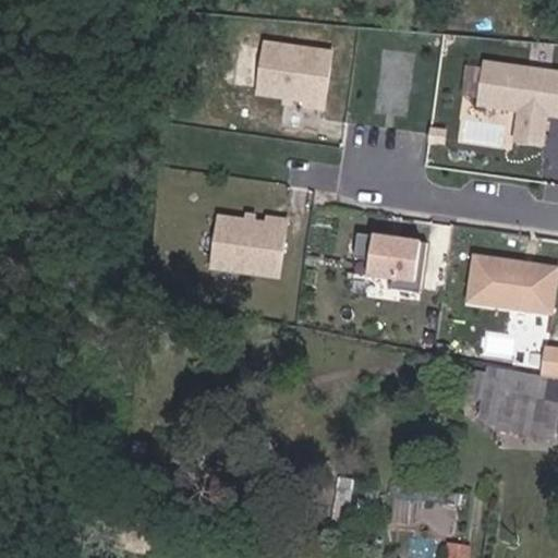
[(326,112),(332,53),(262,45),(255,98),(281,101),(280,107),(326,112)]
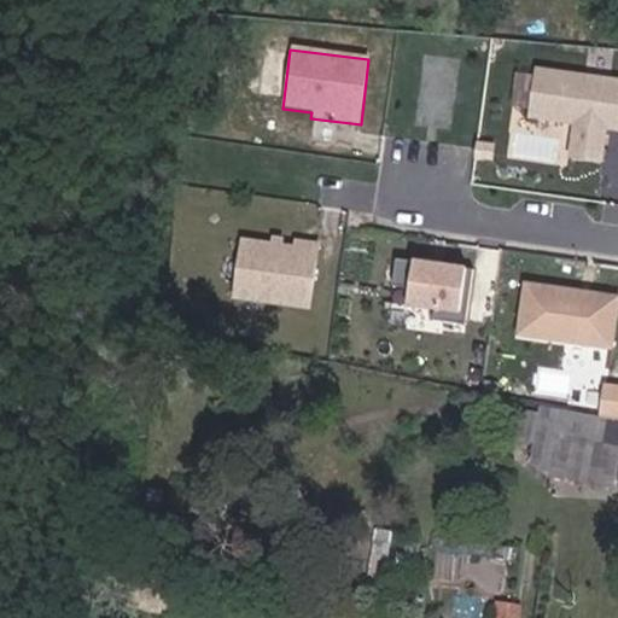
[(617,134),(617,77),(536,66),(529,120),(575,126),(570,159),(602,164),(607,133),(617,134)]
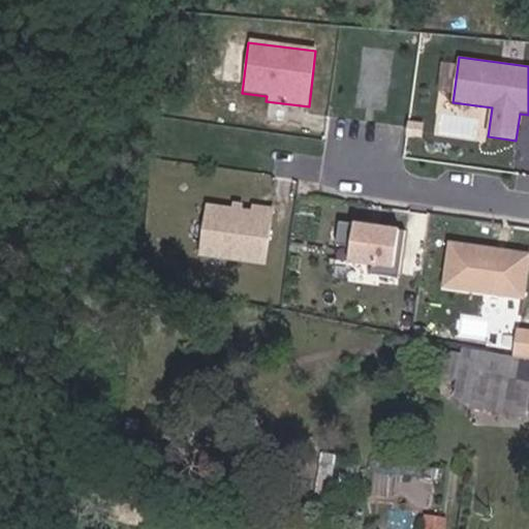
[(198,257),(267,268),(275,209),(252,206),(252,211),(207,204),(198,257)]
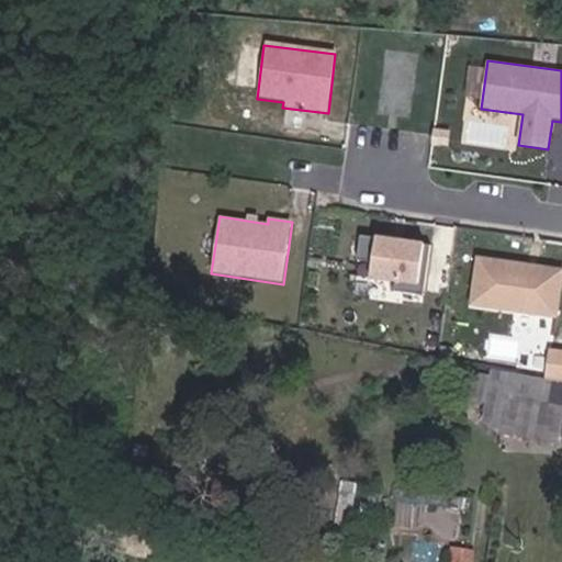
[(424,246),(375,238),(368,281),(417,289),(424,246)]
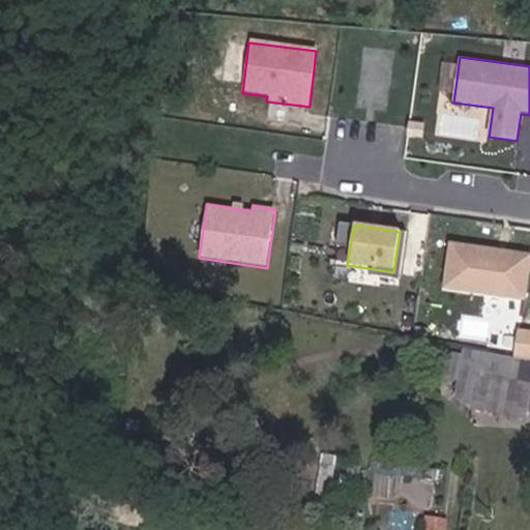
[(529,283),(529,253),(448,242),(442,290),(528,301),(529,283)]
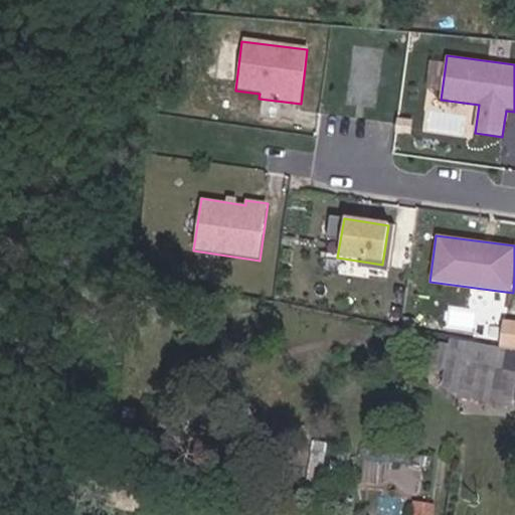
[(514,322),(502,320),(498,346),(514,348),(514,322)]
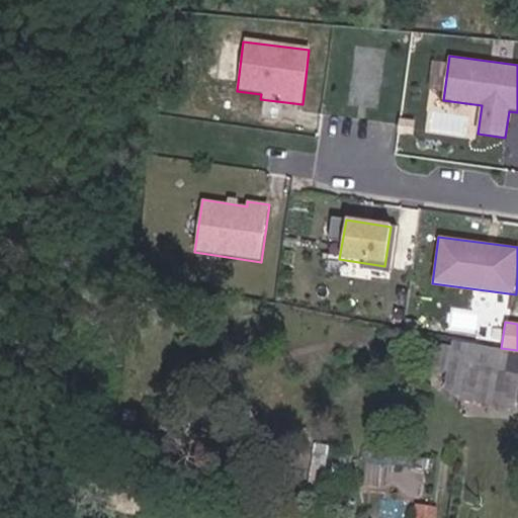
[(464,365),(503,372),(506,353),(468,345),(464,365)]
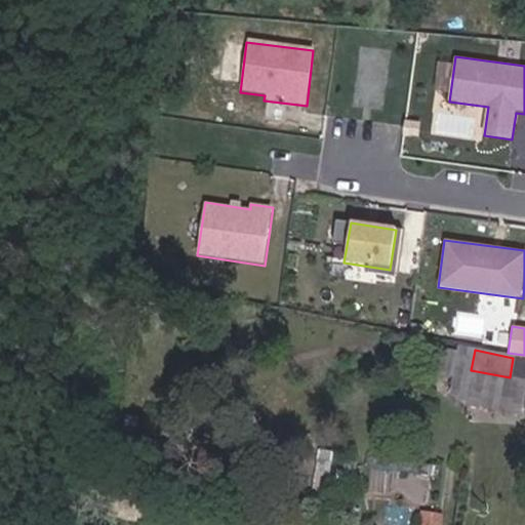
[(524,417),(524,380),(510,377),(471,370),(465,406),(524,417)]
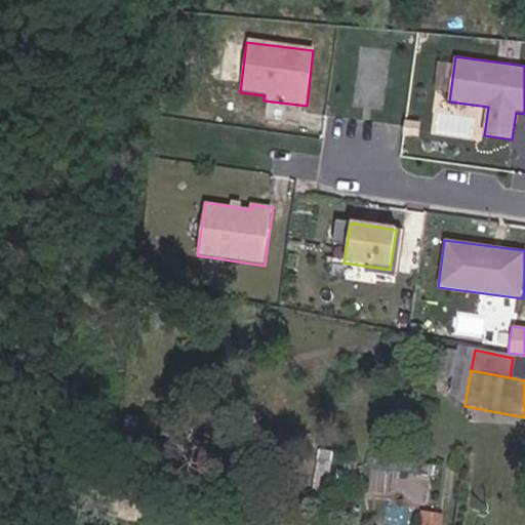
[(140,499),(131,498),(129,509),(109,506),(107,515),(136,521),(140,499)]
